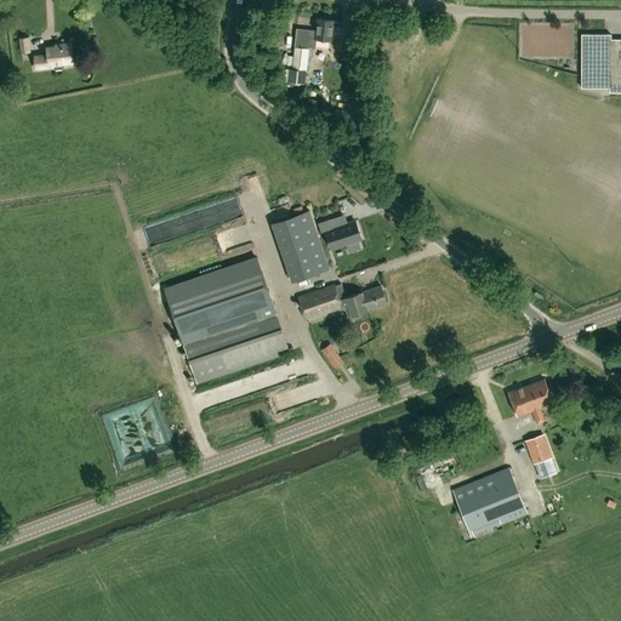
[(332,40),(334,20),(317,18),(315,32),(313,32),(312,38),(309,38),(308,40),(296,39),(295,56),(290,56),(289,68),(294,68),(292,79),(305,80),(308,49),(315,50),(317,39),(332,40)]
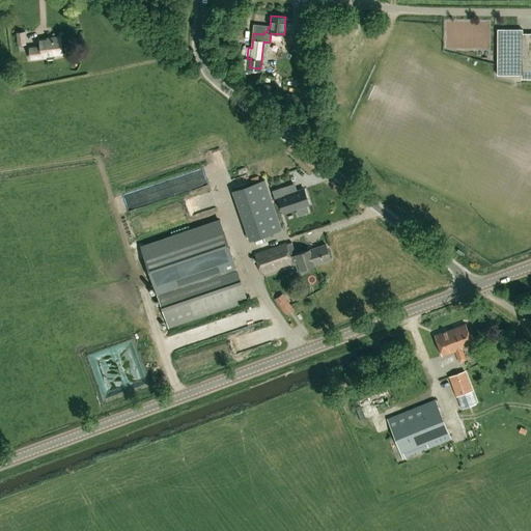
[(530,32),(523,33),(523,29),(498,28),(497,75),(522,75),(522,78),(530,78),(530,32)]
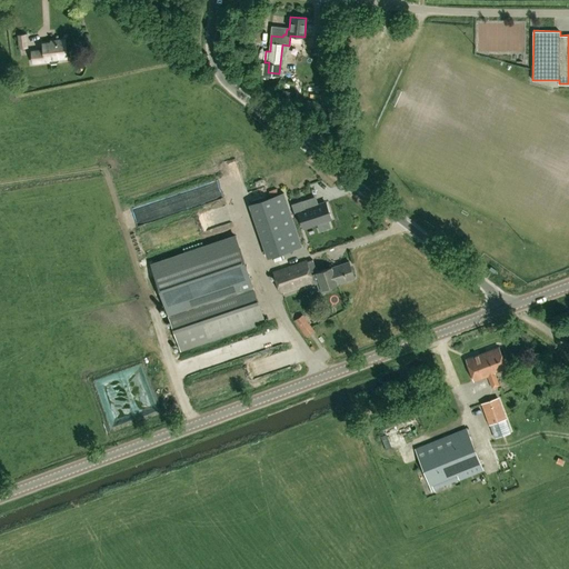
[(20,48),(28,47),(27,33),(18,35),(20,48)]
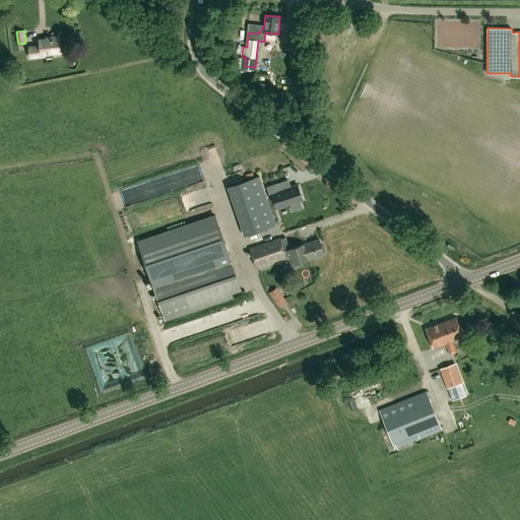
[(53,57),(54,55),(54,53),(62,52),(60,36),(47,37),(47,39),(40,40),(40,46),(29,47),(30,58),(44,56),(47,58),(53,57)]
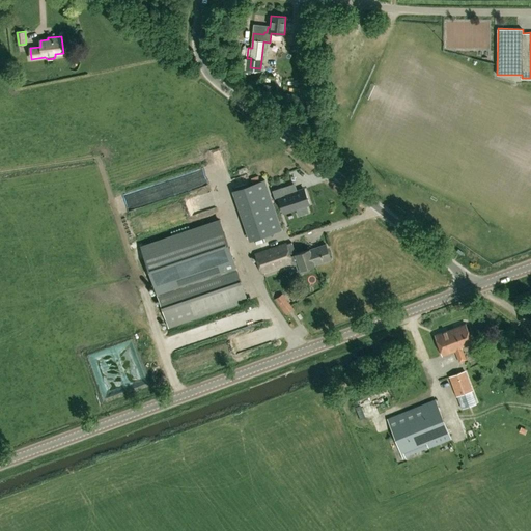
[(282,229),(264,179),(233,191),(250,241),(282,229)]
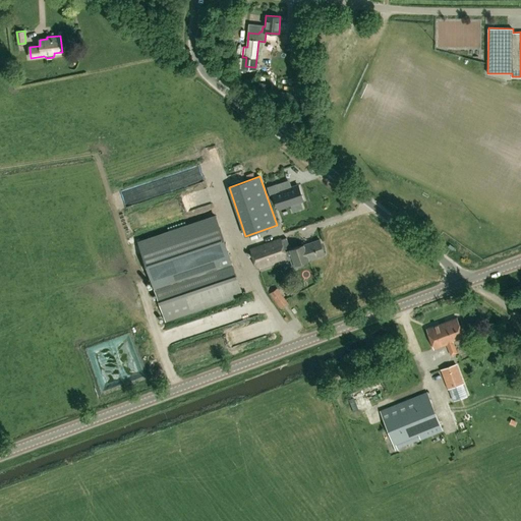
[(277,183),(267,186),(270,195),(273,194),(278,209),(290,205),(300,200),(303,199),(298,185),(292,187),(279,191),(277,183)]
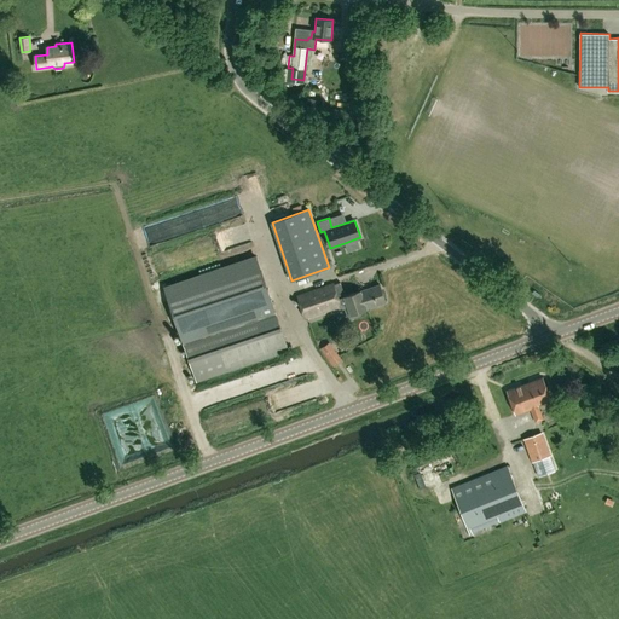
[(256,258),(165,289),(196,381),(288,350),(256,258)]
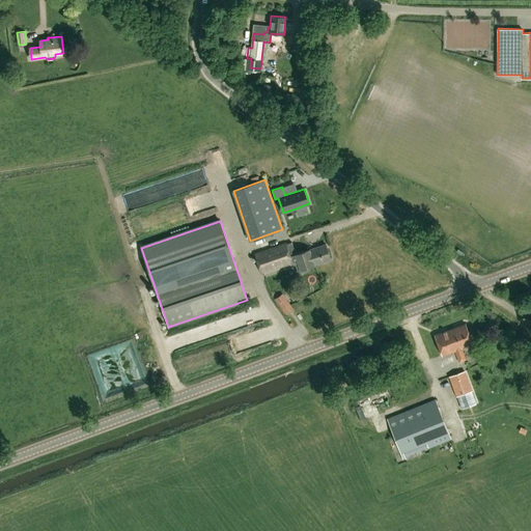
[(297,254),(292,243),(286,244),(286,243),(255,253),(261,273),(294,262),(295,264),(297,264),(300,273),(309,270),(308,268),(315,266),(315,264),(331,258),(326,244),(297,254)]
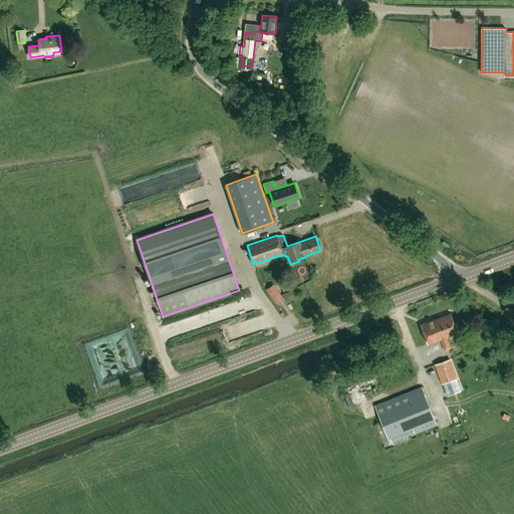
[(277,305),(284,300),(274,284),(266,290),(277,305)]
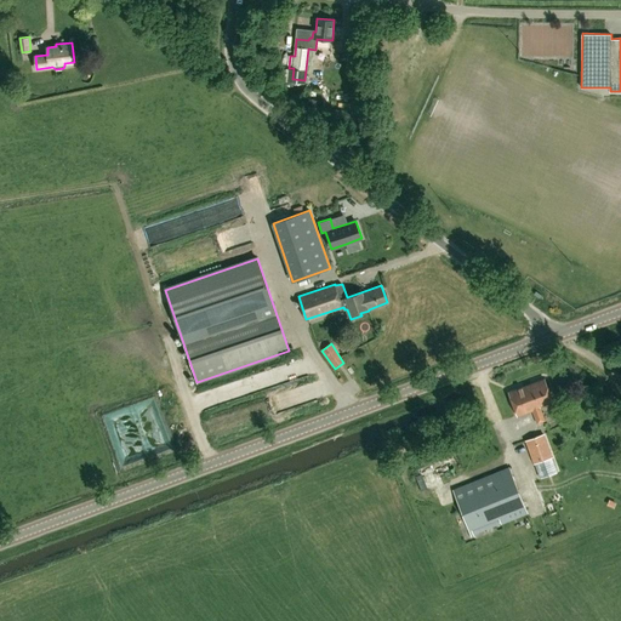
[(546,420),(541,408),(553,403),(545,379),(508,392),(517,416),(533,410),(537,423),(546,420)]
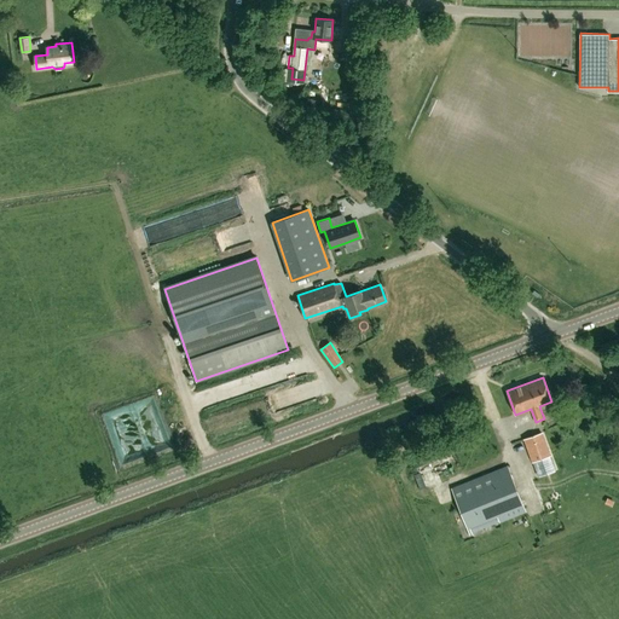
[(539,475),(556,469),(542,433),(525,440),(539,475)]
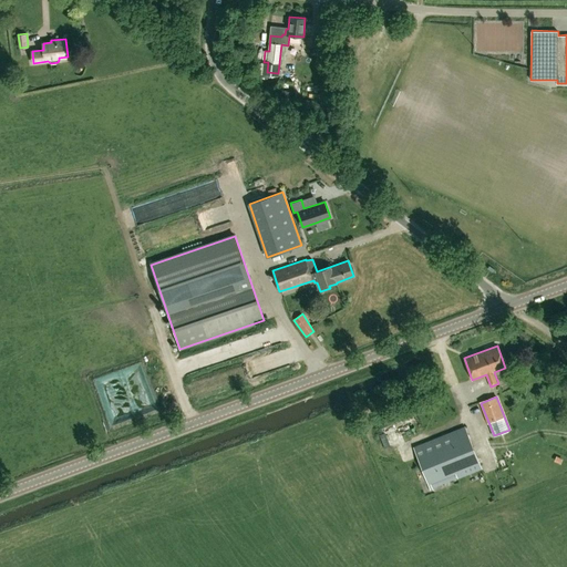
[(131,403),(120,406),(121,413),(133,410),(131,403)]
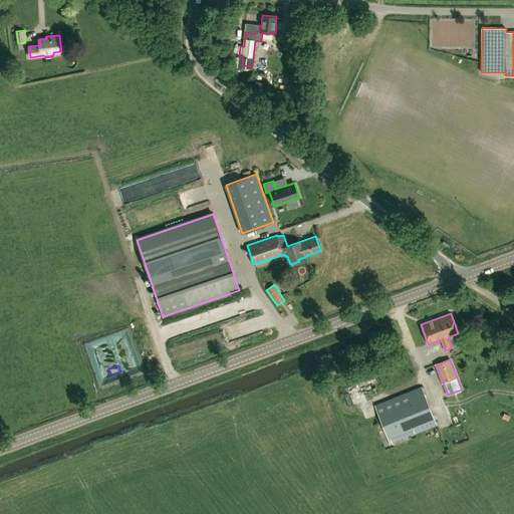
[(400,394),(408,390),(405,383),(397,388),(400,394)]
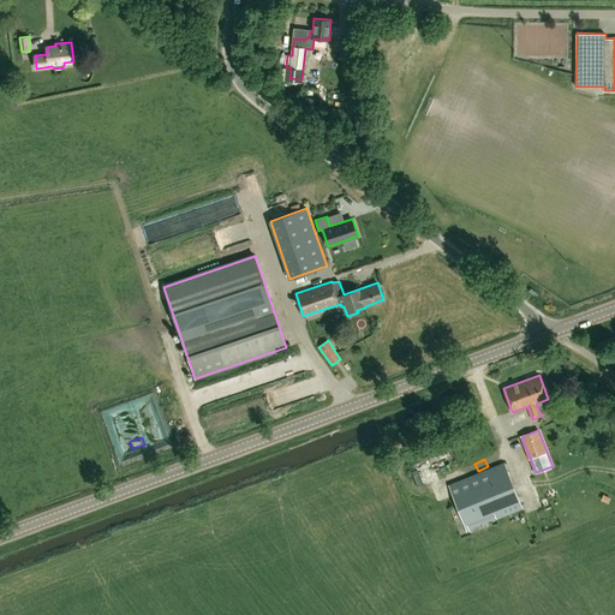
[(466,530),(523,507),(506,464),(449,485),(466,530)]
